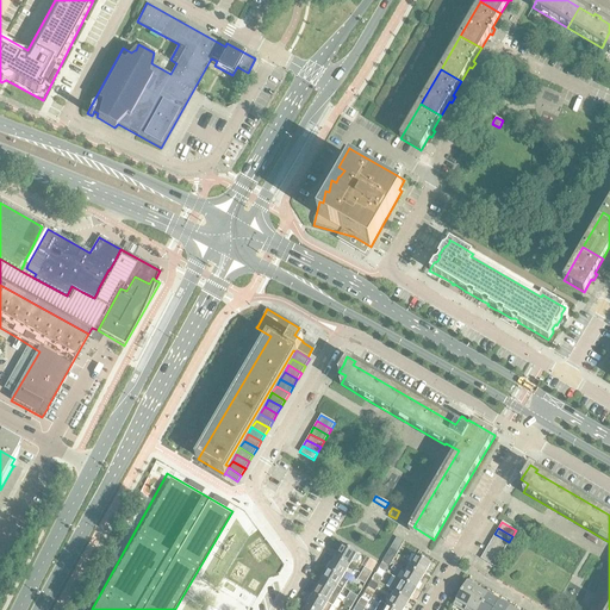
[(495,534),(491,540),(505,548),(509,542),(495,534)]
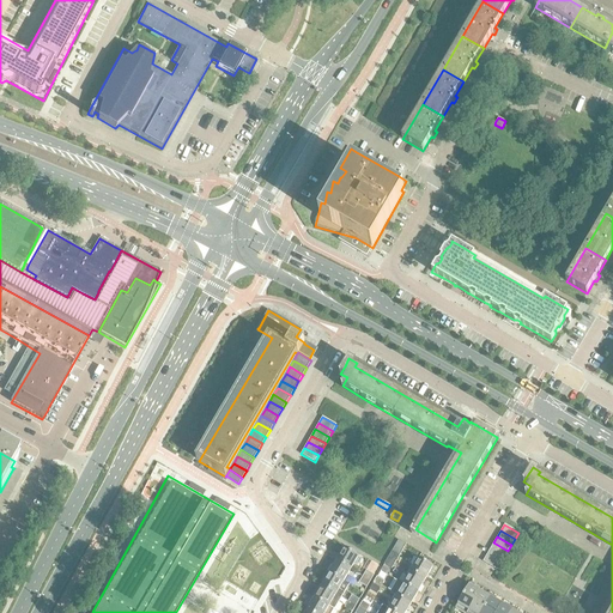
[(399,540),(388,558),(395,563),(406,544),(399,540)]
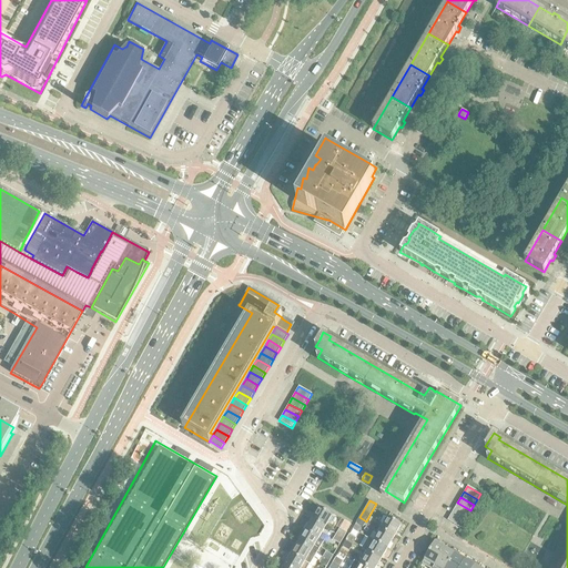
[(457,503),(454,508),(467,516),(470,510),(457,503)]
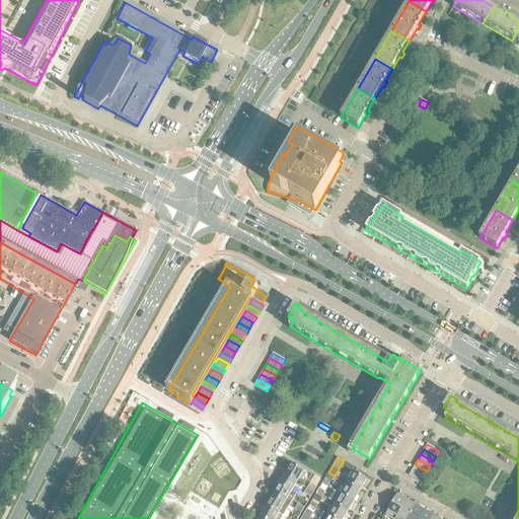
[(284,475),(297,483),(303,471),(291,464),(284,475)]
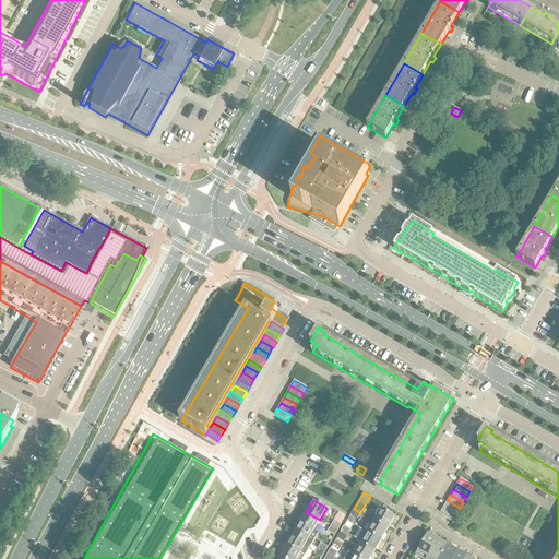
[(447,500),(443,507),(456,513),(460,508),(447,500)]
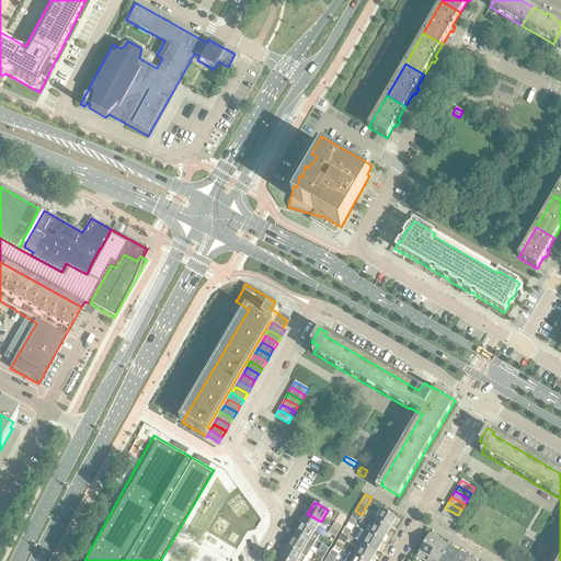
[(458,515),(445,508),(442,514),(455,521),(458,515)]
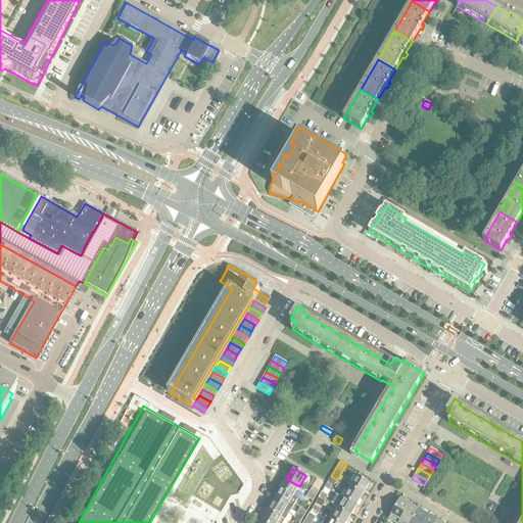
[(334,485),(337,480),(331,476),(328,481),(334,485)]
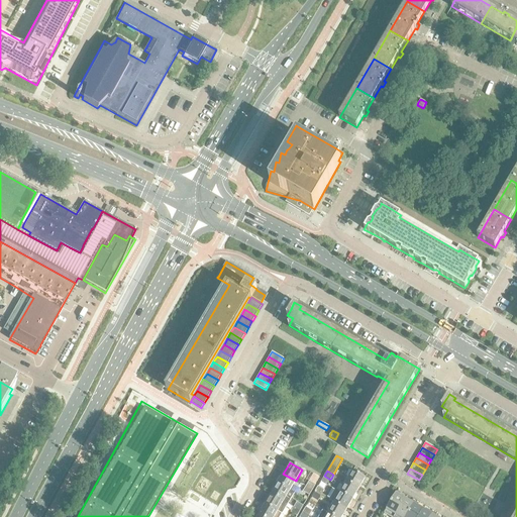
[(352,472),(346,482),(358,489),(365,479),(352,472)]
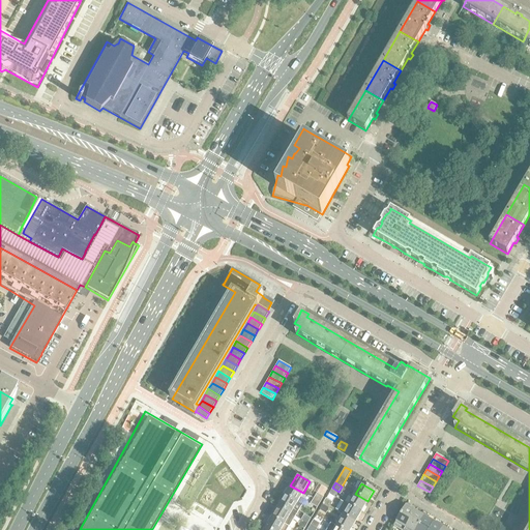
[(290,486),(284,496),(297,503),(303,493),(290,486)]
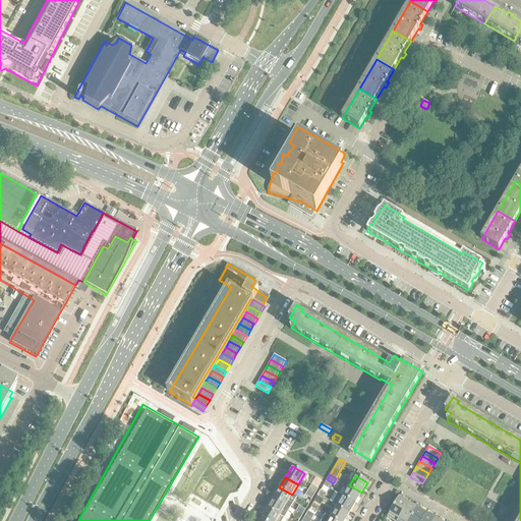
[(308,489),(314,494),(317,488),(311,484),(308,489)]
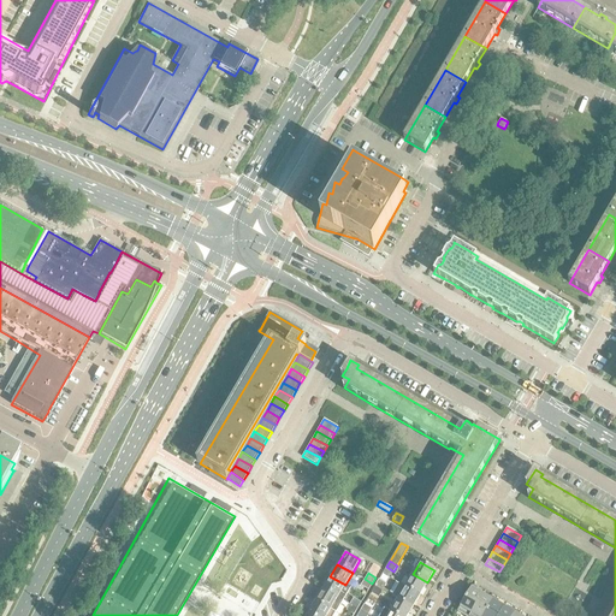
[(420,596),(427,582),(413,574),(406,587),(420,596)]
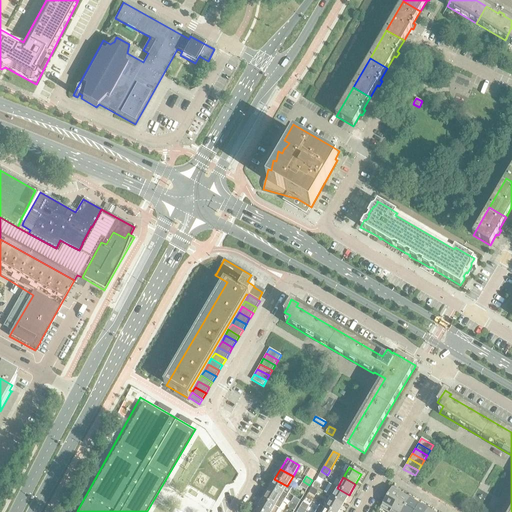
[(287,486),(274,479),(268,489),(280,496),(281,496),(285,498),(290,488),(287,486)]
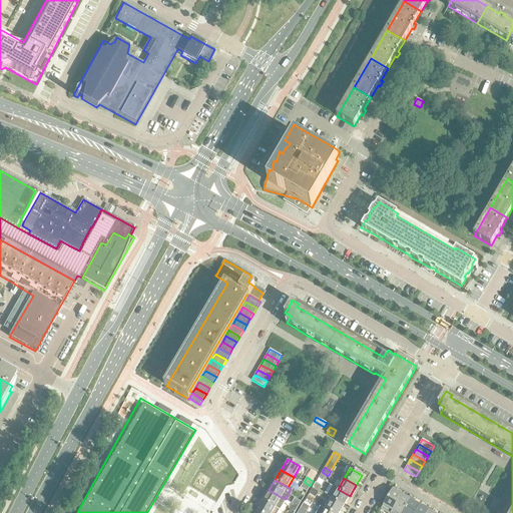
[(310,486),(304,482),(301,487),(307,491),(310,486)]
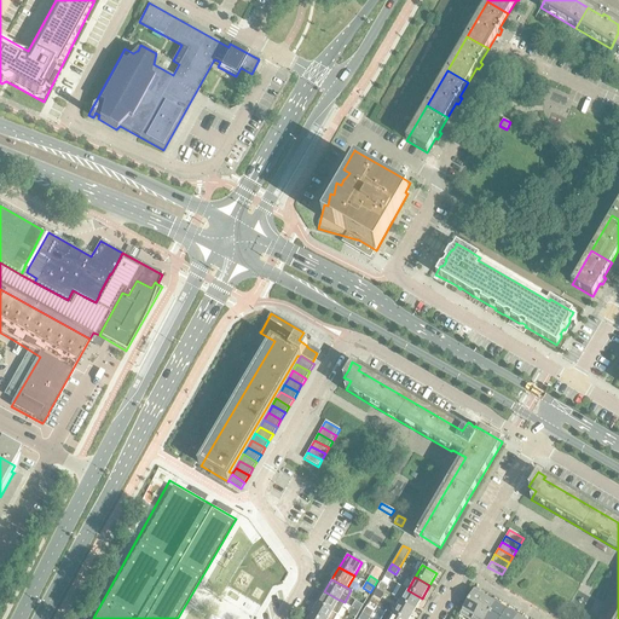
[(377,589),(385,593),(388,586),(381,583),(377,589)]
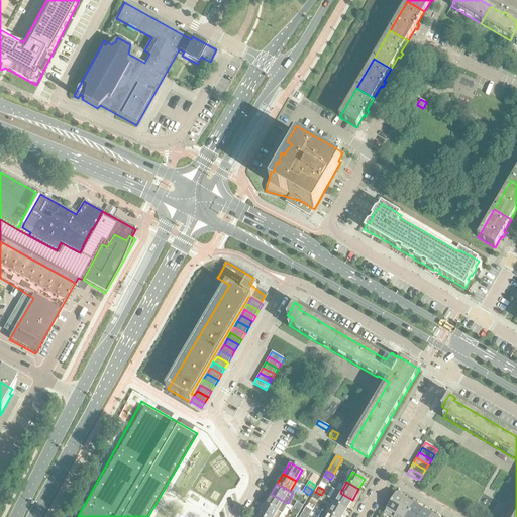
[(352,500),(340,493),(335,490),(329,500),(334,503),(346,510),(352,500)]
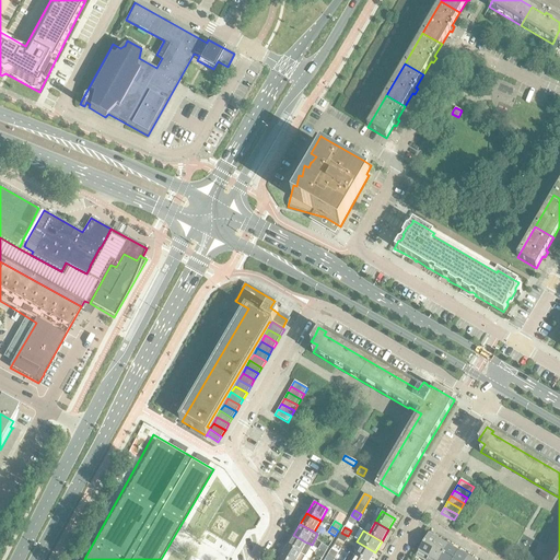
[(348,536),(341,533),(338,538),(345,541),(348,536)]
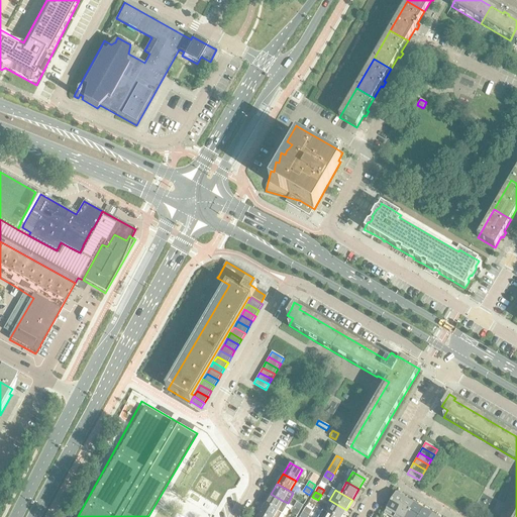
[(384,513),(391,516),(394,516),(405,499),(400,496),(401,494),(397,492),(396,493),(384,513)]
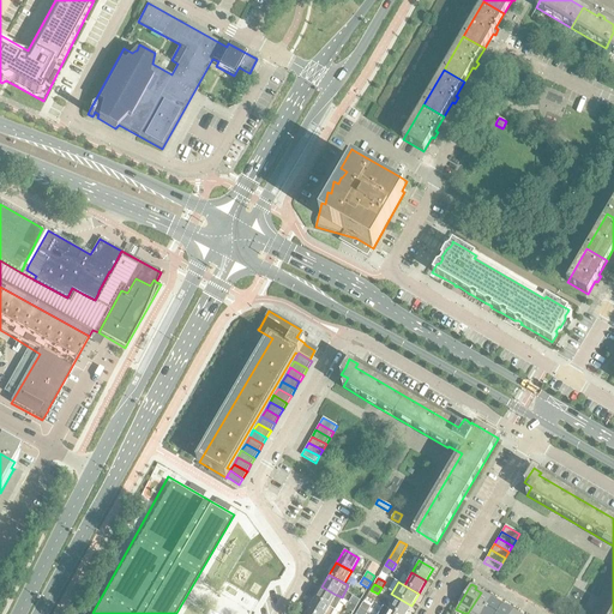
[(321,587),(314,600),(333,611),(342,597),(337,595),(336,595),(321,587)]
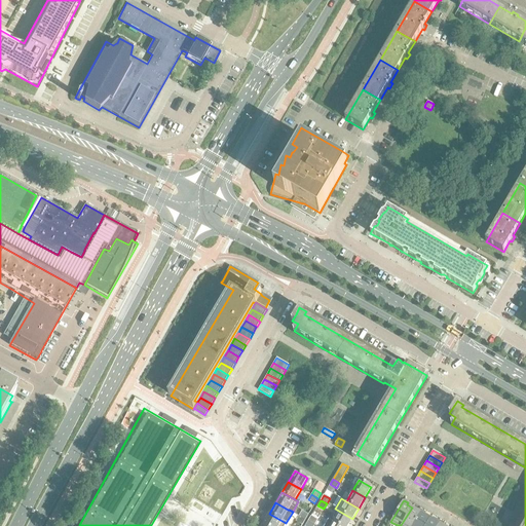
[(412,508),(401,525),(412,525),(422,511),(419,509),(418,511),(412,508)]
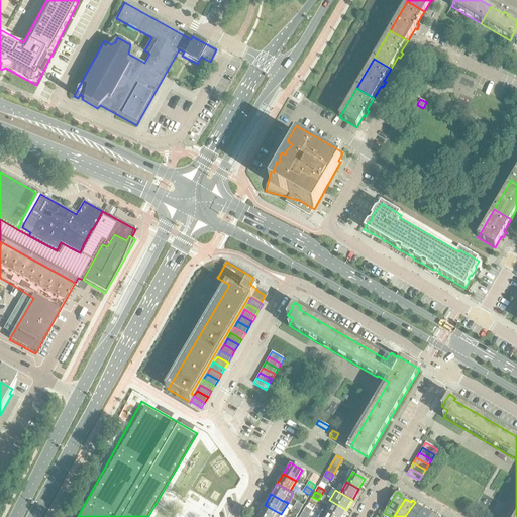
[(297,502),(294,507),(300,511),(303,506),(297,502)]
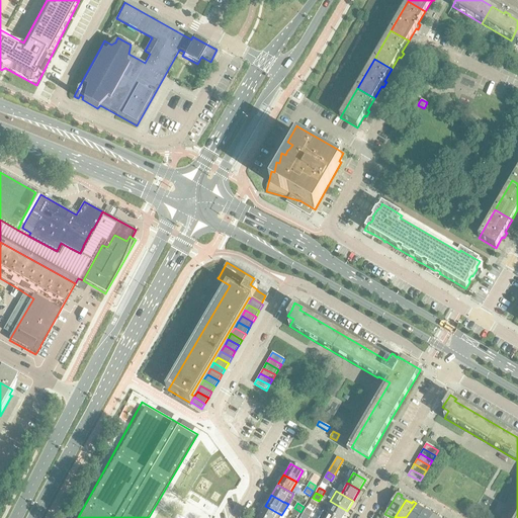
[(416,503),(406,517),(418,517),(424,510),(419,507),(420,505),(416,503)]
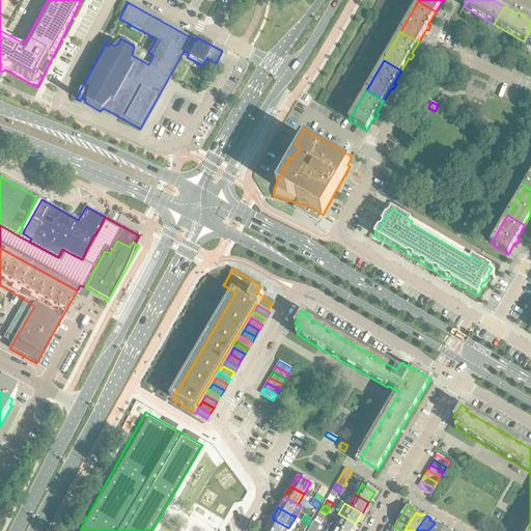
[(351,530),(356,524),(343,516),(336,527),(342,530),(351,530)]
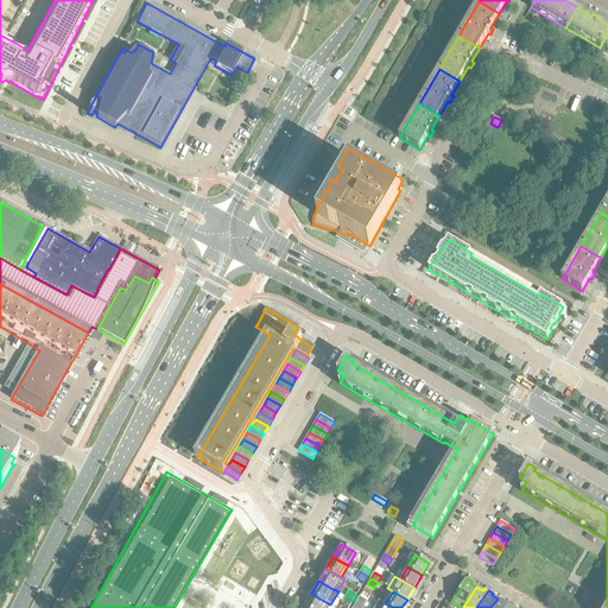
[(328,607),(330,605),(311,594),(304,606),(308,607),(328,607)]
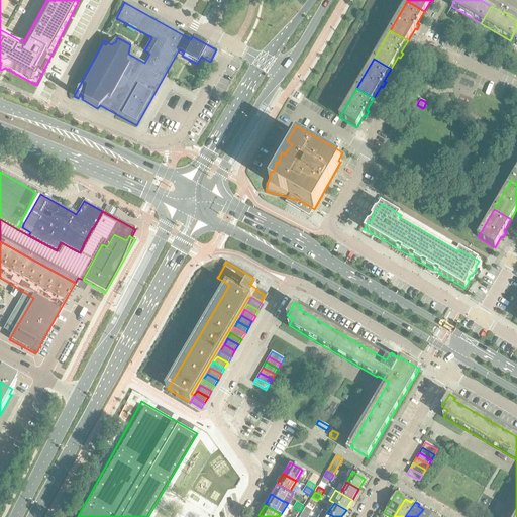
[(297,516),(300,511),(294,507),(291,512),(297,516)]
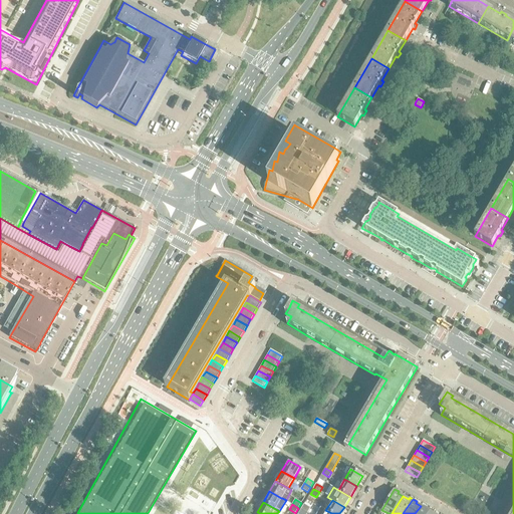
[(310,508),(304,504),(301,509),(307,513),(310,508)]
